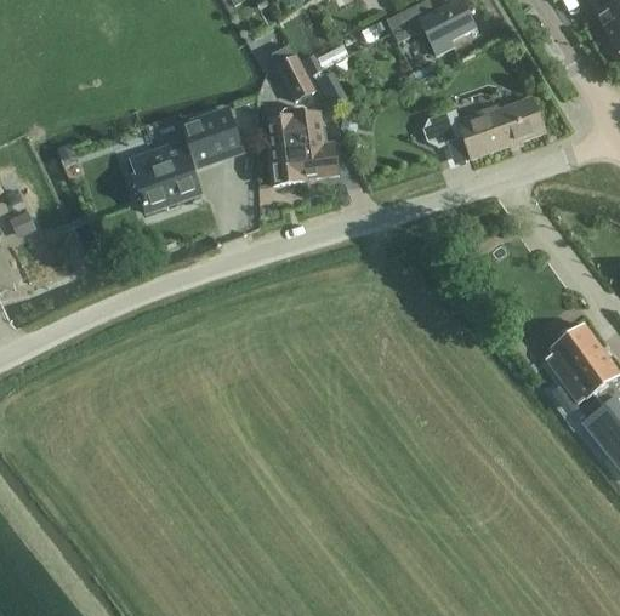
[(426,28),(438,53),(454,45),(451,39),(476,27),(462,0),(460,0),(428,15),(422,1),(387,20),(399,43),(426,28)]
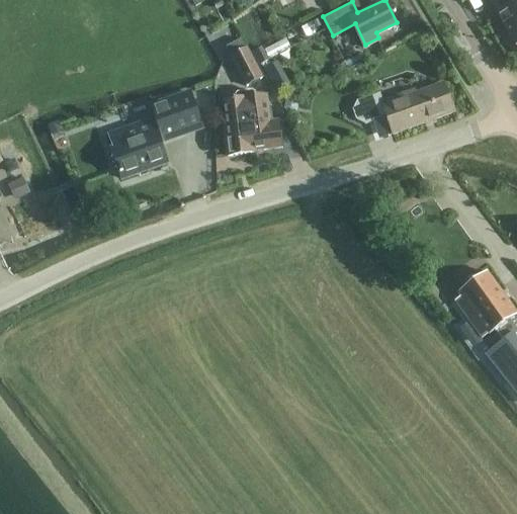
[(493,0),(516,44),(516,0),(493,0)]
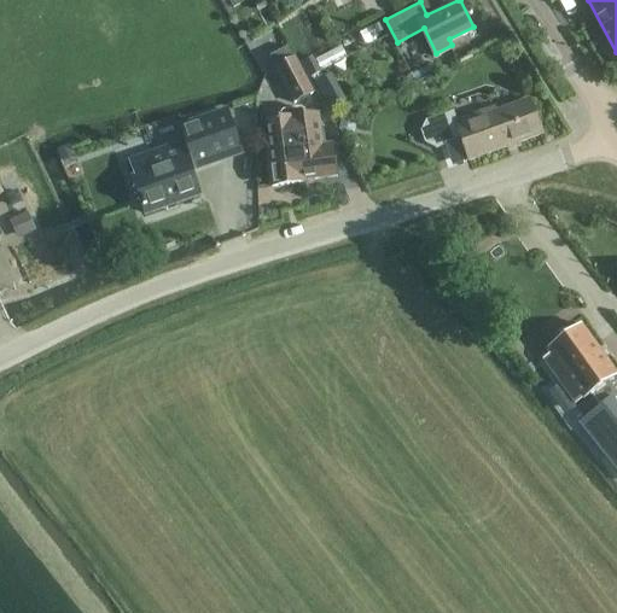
[(379,23),(368,28),(372,36),(384,31),(379,23)]
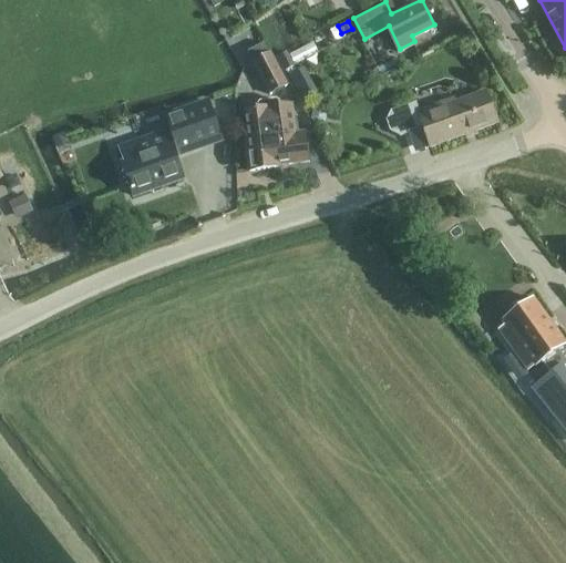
[(254,59),(253,60),(260,73),(270,92),(287,83),(277,64),(270,51),(254,59)]
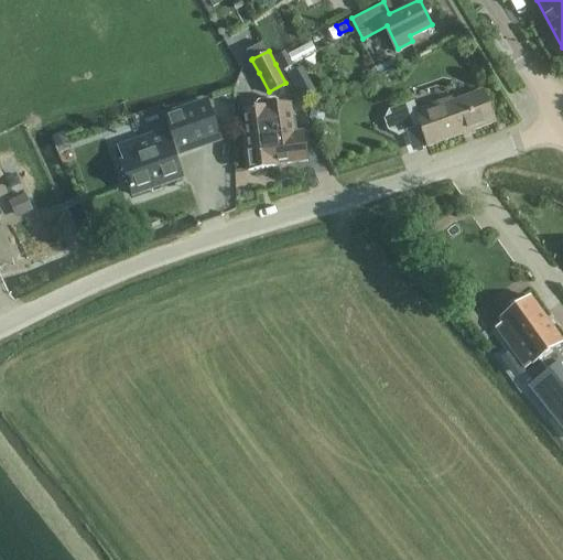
[(371,64),(359,70),(364,79),(376,74),(371,64)]
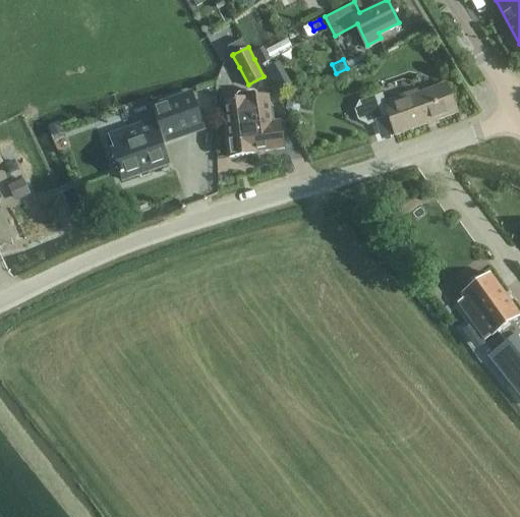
[(368,123),(390,115),(397,132),(457,111),(447,81),(414,94),(413,91),(386,100),(383,92),(360,100),(356,108),(360,119),(368,123)]
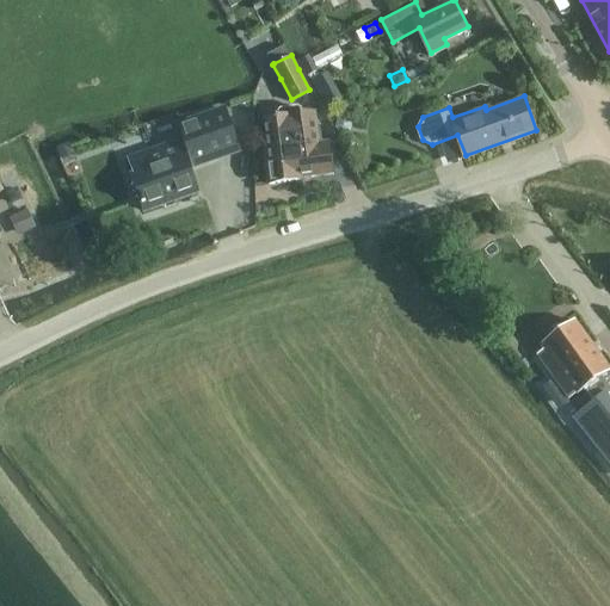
[(278,115),(267,117),(270,135),(273,161),(267,162),(270,181),(302,177),(302,175),(334,171),(330,141),(319,142),(318,125),(315,110),(303,111),(302,107),(299,105),(282,107),(278,111),(278,115)]
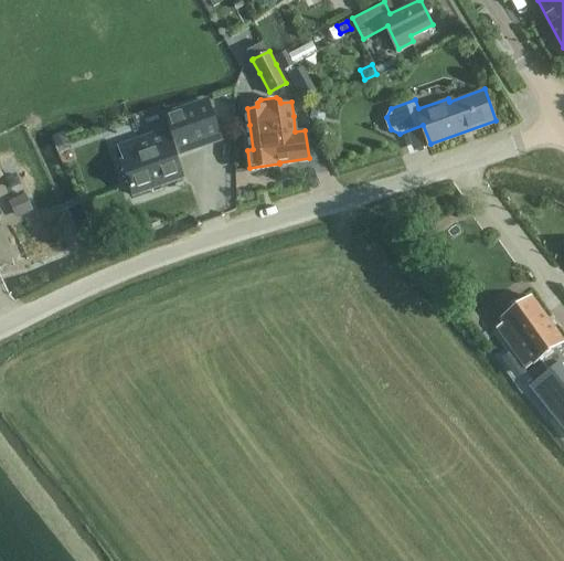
[(167,114),(180,151),(222,137),(209,98),(167,114)]
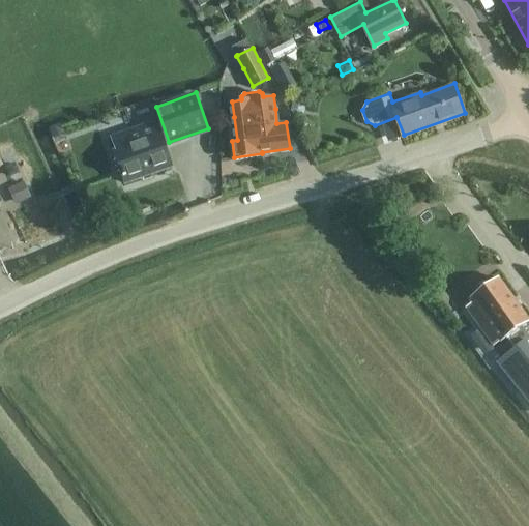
[(293,101),(291,109),(297,114),(304,112),(306,104),(300,98),(293,101)]
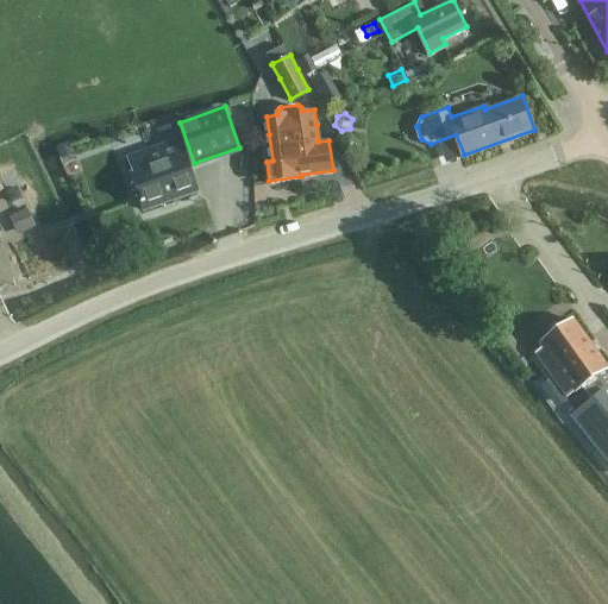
[(132,171),(137,186),(145,208),(198,189),(186,153),(132,171)]
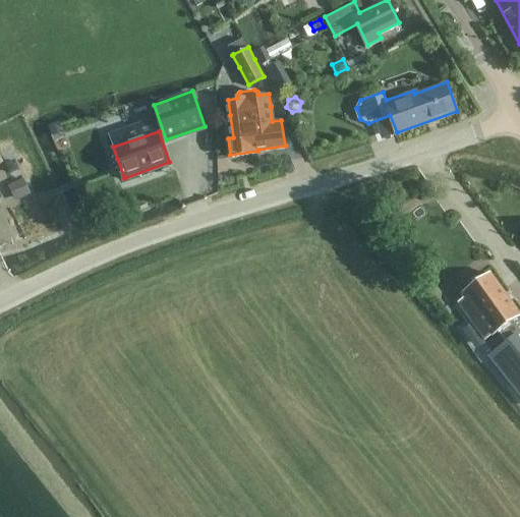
[(16,158),(5,162),(10,172),(20,168),(16,158)]
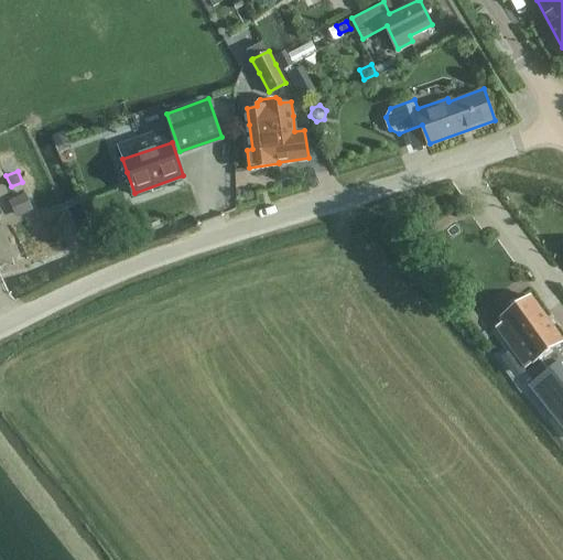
[(26,191),(10,198),(18,216),(34,208),(26,191)]
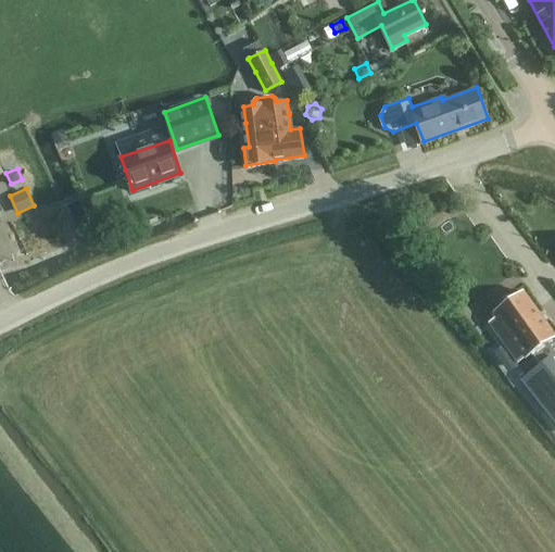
[(509,301),(494,312),(496,315),(504,326),(506,329),(516,342),(526,356),(532,351),(542,365),(554,356),(554,348),(549,340),(554,335),(554,333),(537,308),(525,290),(509,301)]
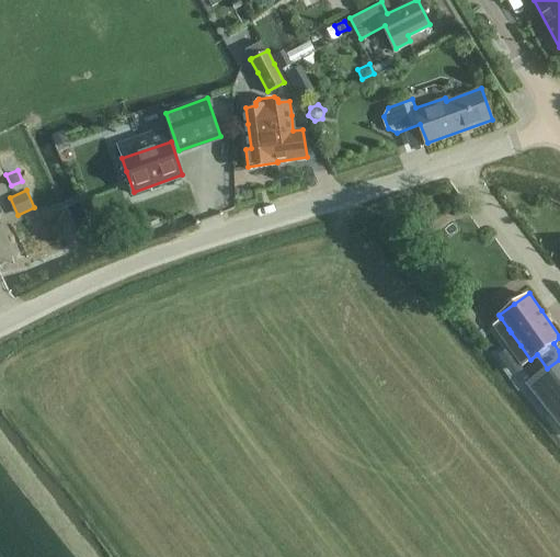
[(530,361),(518,371),(559,423),(559,364),(558,363),(541,376),(530,361)]
